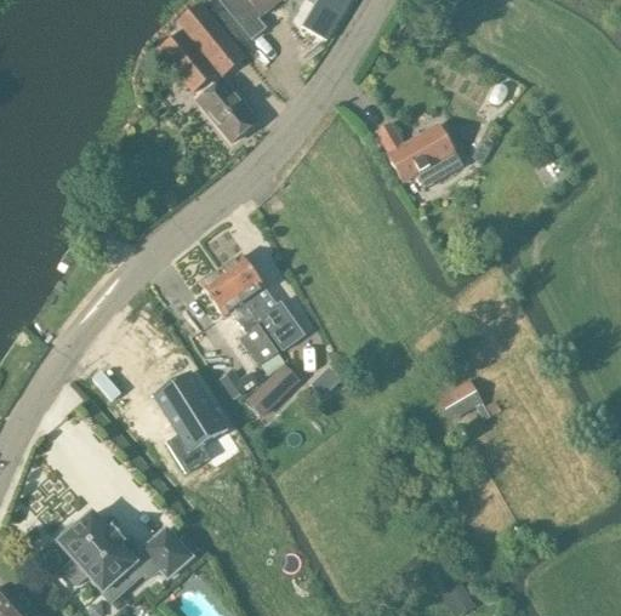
[(220,0),(250,36),(266,24),(257,15),(261,12),(261,13),(277,0),(220,0)]
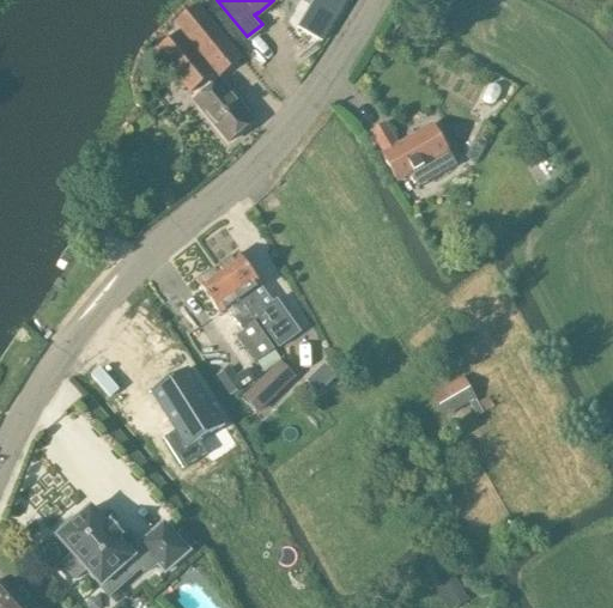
[(311,0),(298,24),(325,38),(346,0),(311,0)]
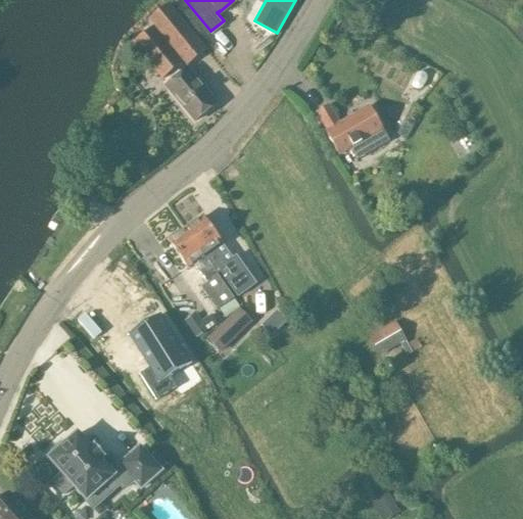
[(183,60),(187,64),(208,47),(170,1),(148,17),(152,24),(132,41),(162,77),(183,60)]
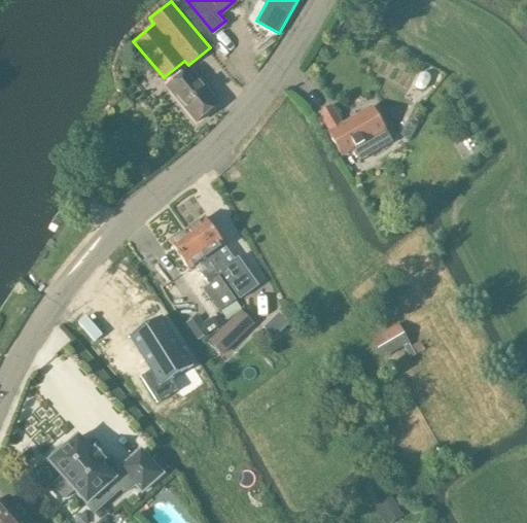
[(218,102),(209,91),(188,65),(167,83),(197,119),(218,102)]
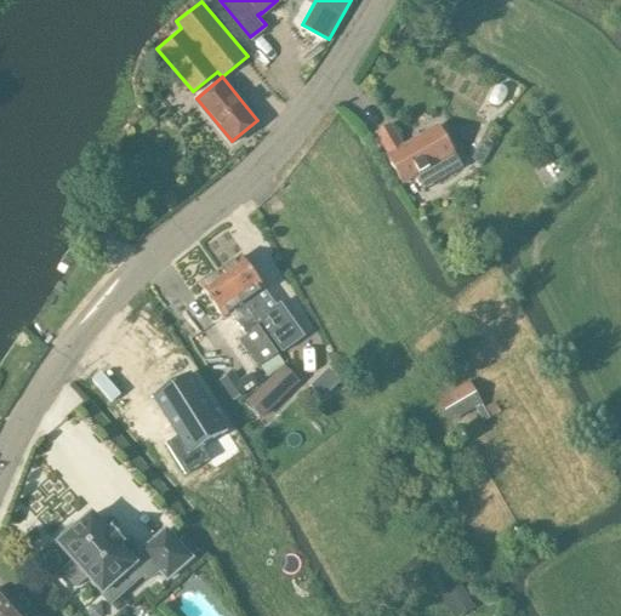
[(402,180),(415,172),(423,187),(463,165),(455,149),(439,123),(403,142),(391,120),(375,129),(388,152),(386,153),(402,180)]
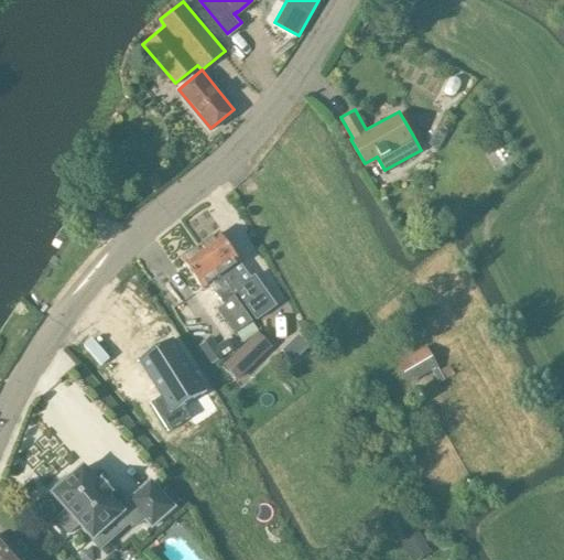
[(218,230),(201,243),(220,272),(235,293),(241,303),(245,302),(255,315),(274,301),(255,272),(250,276),(245,279),(234,264),(239,259),(218,230)]
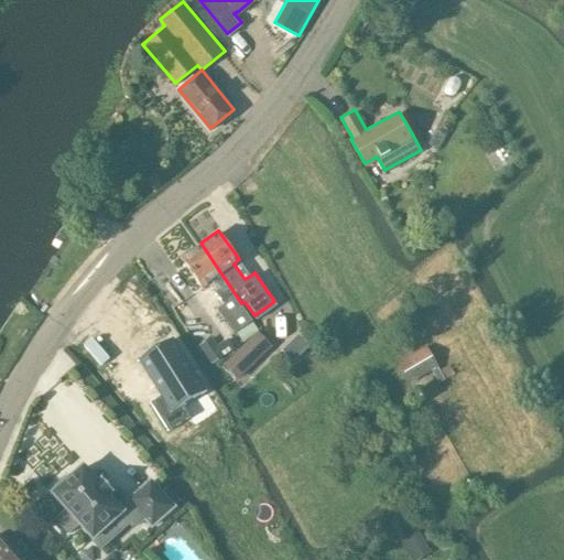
[(201,243),(182,256),(202,284),(208,281),(223,301),(235,293),(220,272),(201,243)]
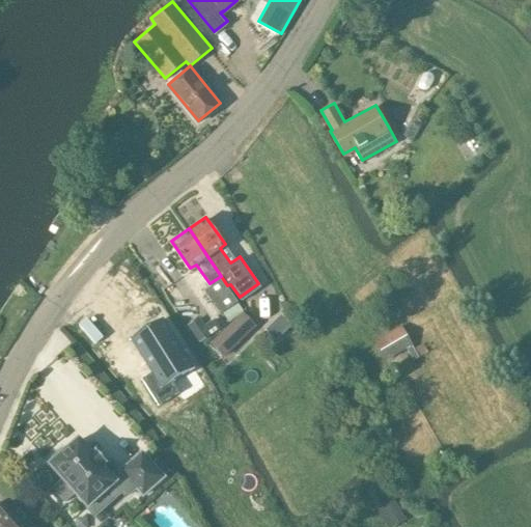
[(210,283),(202,288),(218,312),(220,310),(234,300),(236,299),(227,285),(221,276),(210,283)]
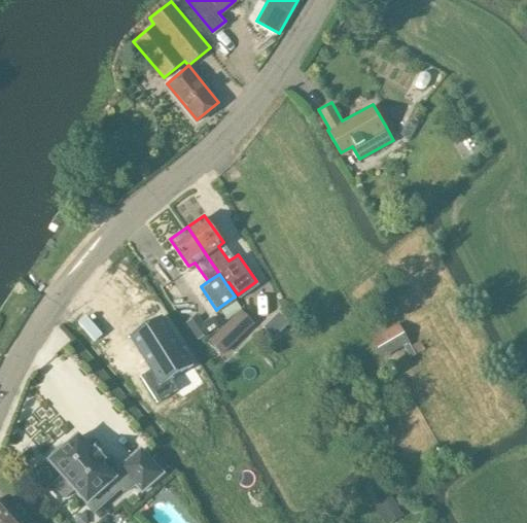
[(222,352),(253,322),(240,308),(209,339),(222,352)]
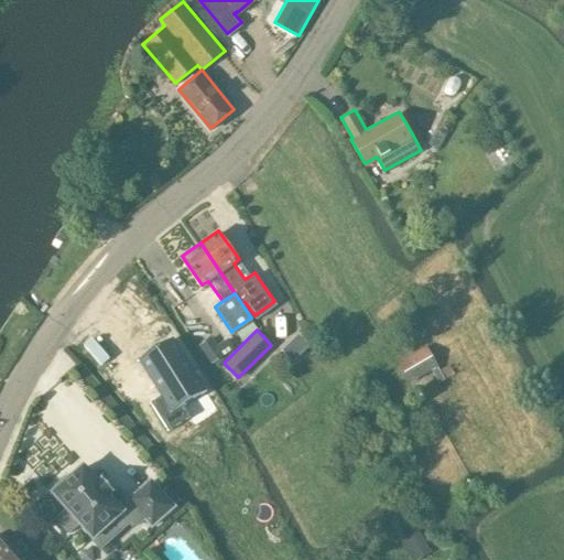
[(174,336),(138,358),(139,359),(140,359),(162,394),(151,401),(169,429),(191,415),(184,404),(207,389),(206,388),(205,388),(173,338),(174,337),(174,336)]
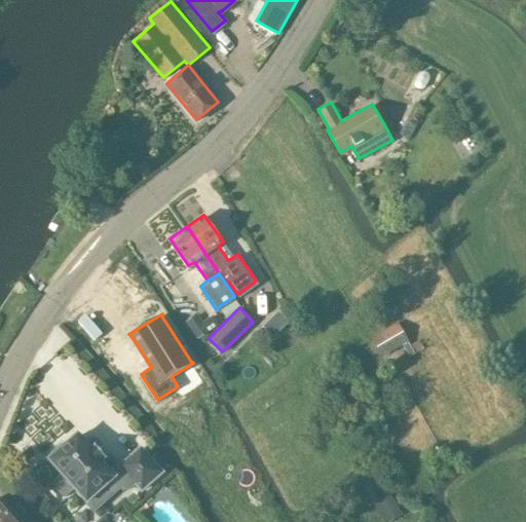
[(398,320),(371,335),(369,336),(380,356),(403,342),(410,355),(415,351),(409,339),(398,320)]
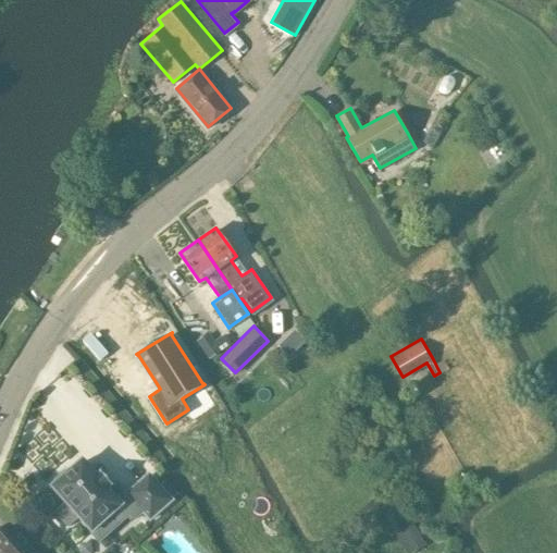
[(52,486),(65,501),(56,510),(67,524),(77,515),(91,530),(110,514),(118,523),(127,513),(132,518),(143,510),(149,517),(172,498),(149,472),(127,492),(130,495),(121,503),(108,488),(111,484),(112,484),(101,471),(100,472),(97,475),(83,458),(67,471),(64,468),(53,478),(56,482),(52,486)]
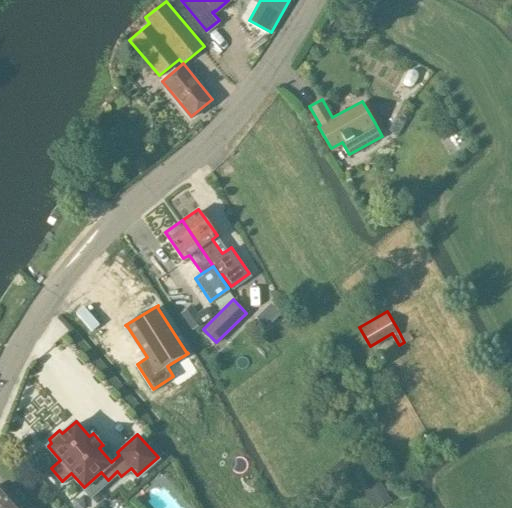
[(377,479),(362,489),(372,505),(387,495),(377,479)]
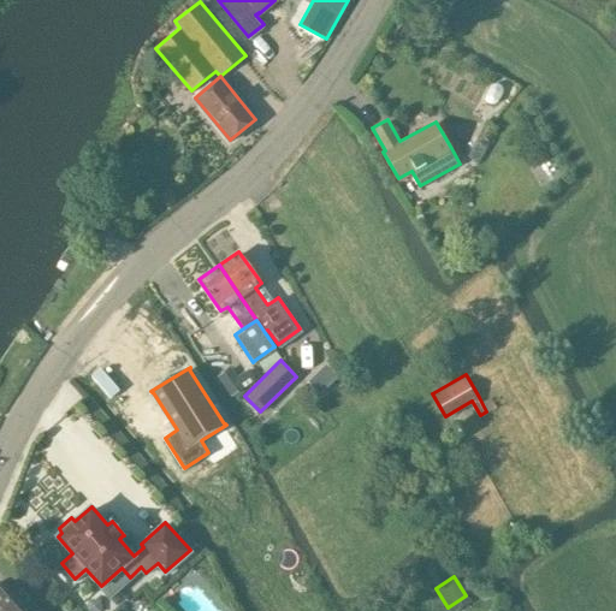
[(37,610),(37,609),(12,577),(0,587),(0,610),(37,610)]
